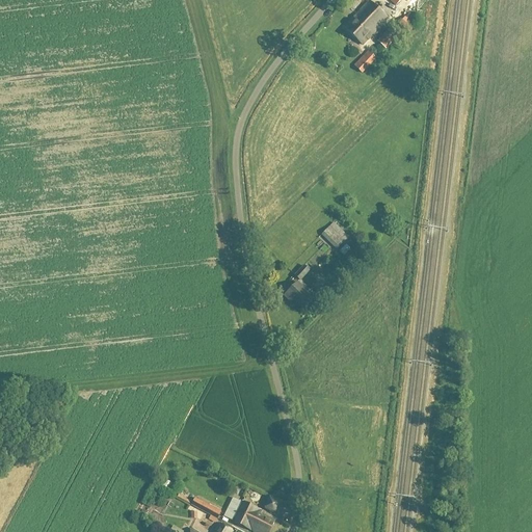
[(363,46),(388,19),(369,2),(344,28),(363,46)]
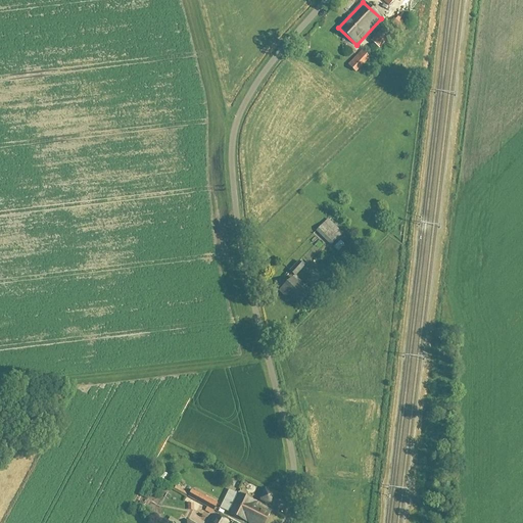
[(402,33),(411,24),(401,14),(392,24),(402,33)]
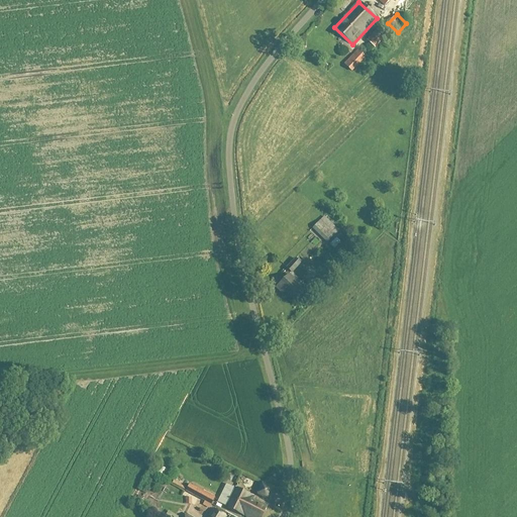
[(375,47),(384,37),(377,30),(367,40),(375,47)]
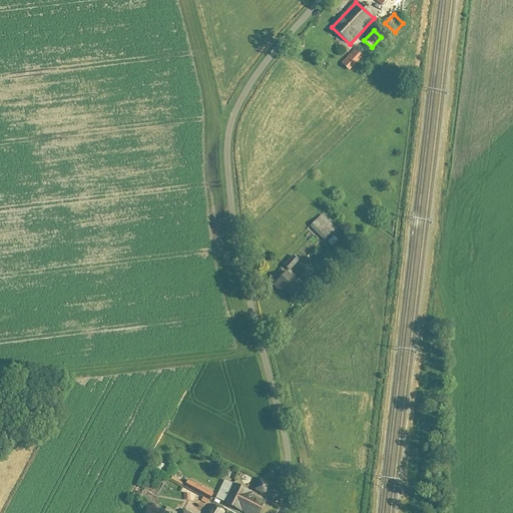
[(350,71),(363,57),(356,49),(342,64),(350,71)]
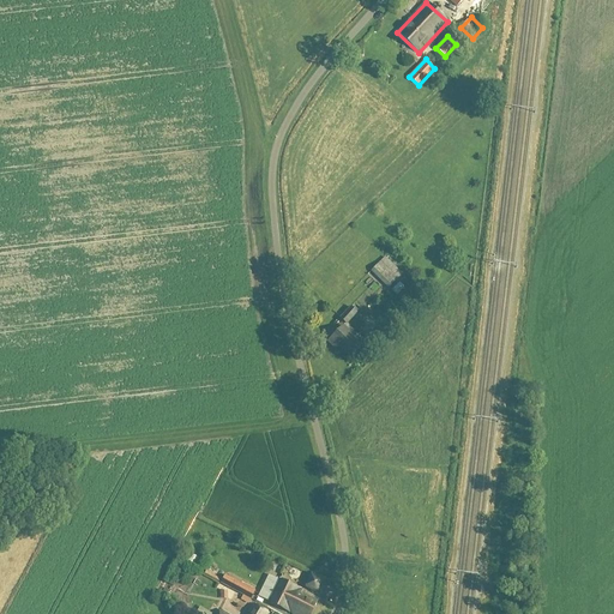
[(389,289),(402,274),(385,258),(371,272),(389,289)]
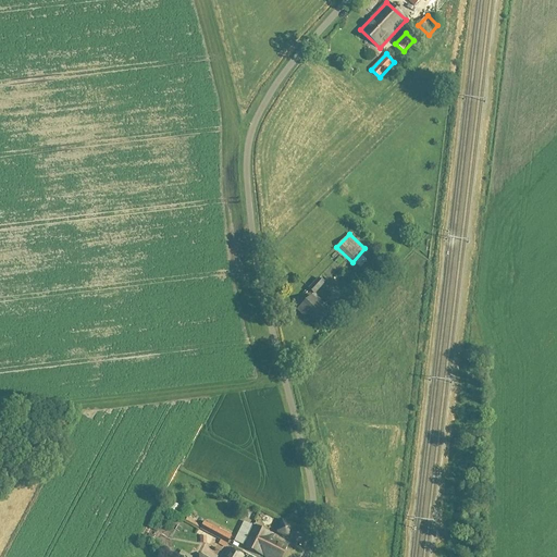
[(314,295),(324,285),(318,280),(308,289),(314,295)]
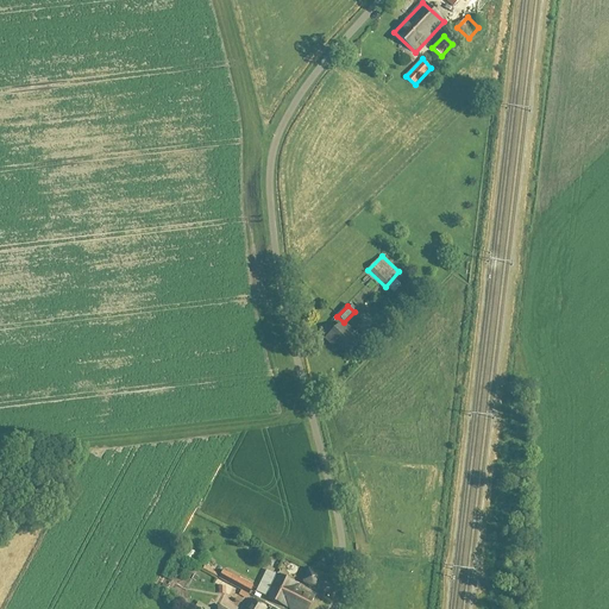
[(359,343),(340,324),(325,339),(333,347),(336,344),(346,355),(359,343)]
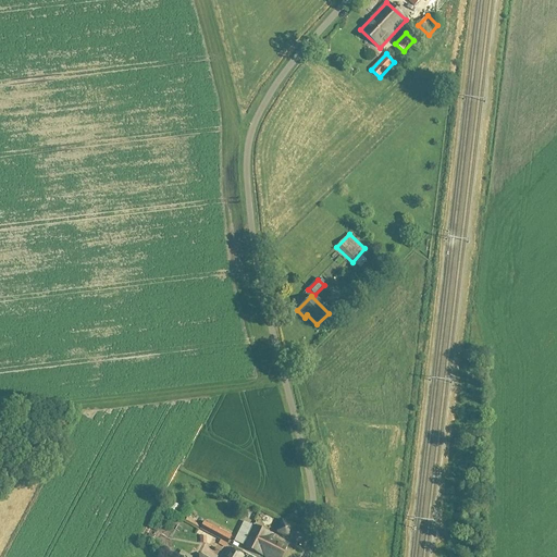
[(244,521),(235,541),(243,544),(252,524),(244,521)]
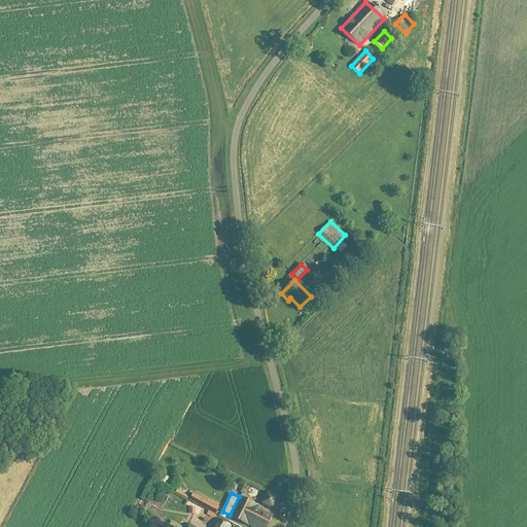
[(215,515),(218,507),(200,497),(197,504),(215,515)]
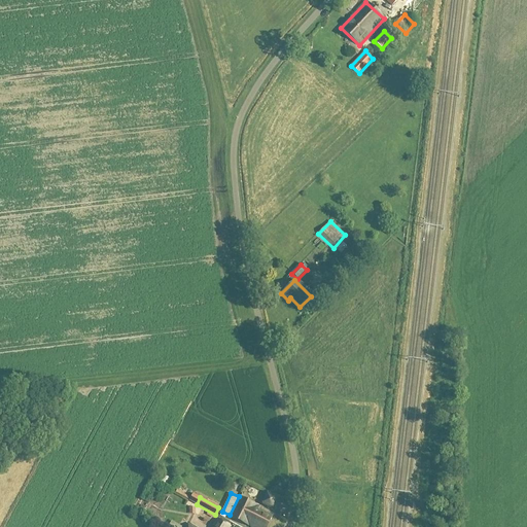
[(250,526),(267,526),(273,514),(240,497),(231,517),(250,526)]
